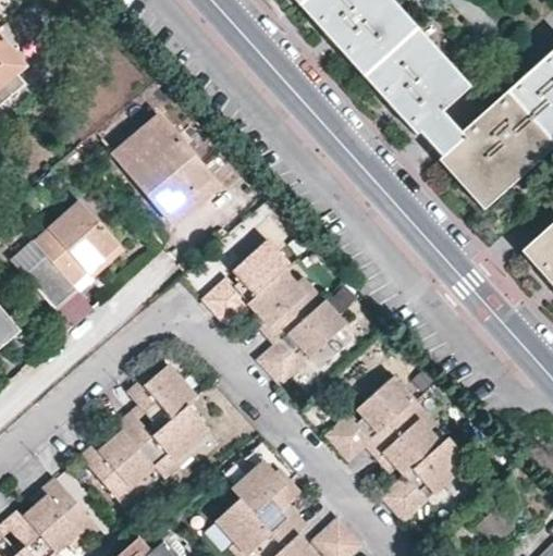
[(16,57),(26,69),(46,91),(90,56),(89,52),(47,0),(0,0),(0,37),(2,37),(16,57)]
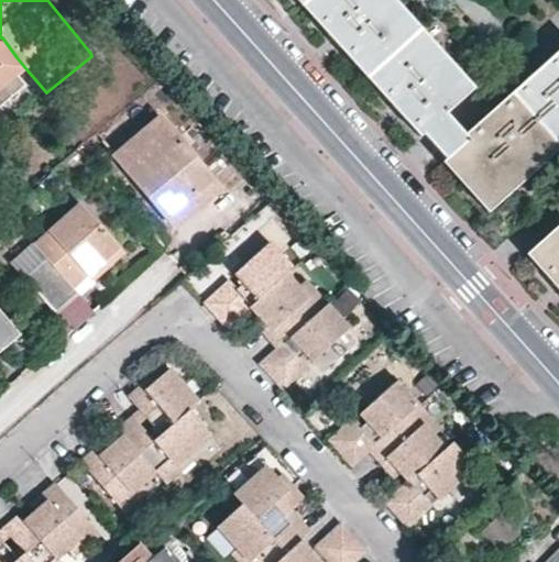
[(478,88),(433,36),(418,22),(417,21),(397,0),(298,0),(423,138),(427,134),(449,160),(446,163),(490,213),(558,151),(558,53),(470,133),(450,113),(478,88)]
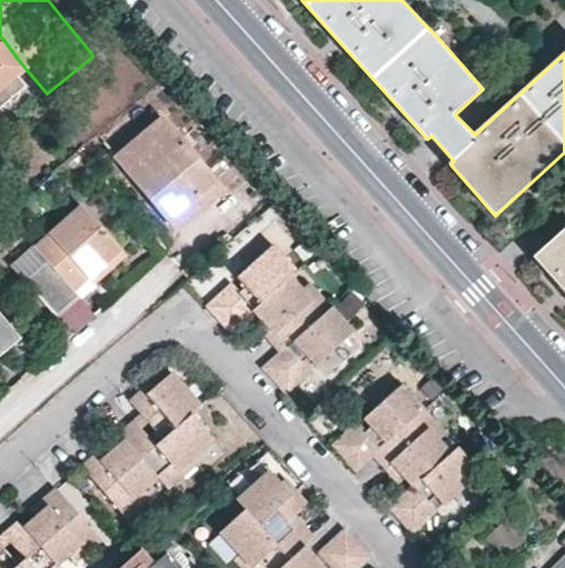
[(9,63),(17,58),(2,38),(0,38),(0,96),(7,103),(20,92),(23,82),(19,76),(9,63)]
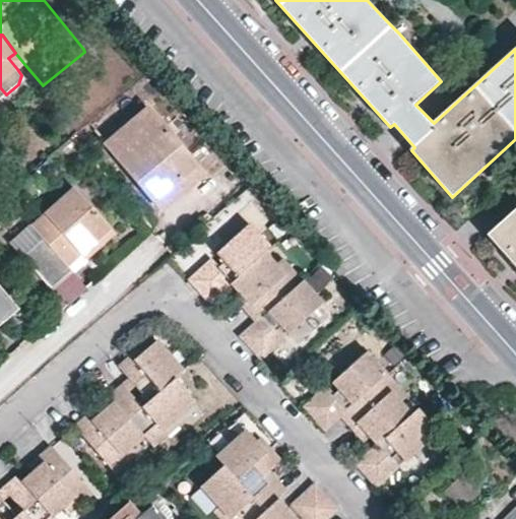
[(17,69),(24,64),(15,53),(8,58),(17,69)]
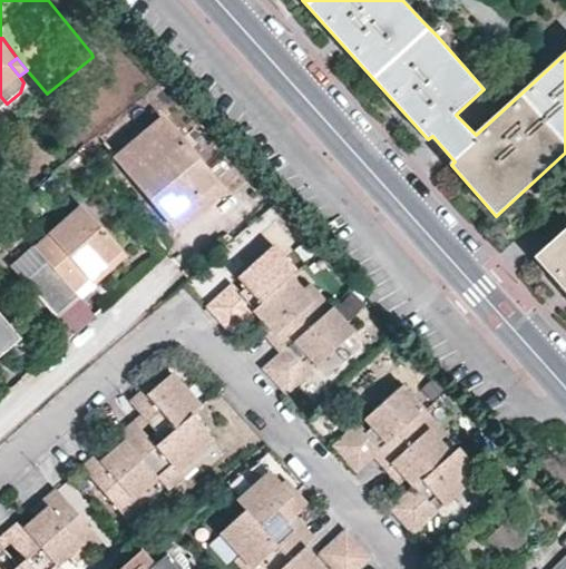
[(181,234),(228,193),(167,121),(118,162),(181,234)]
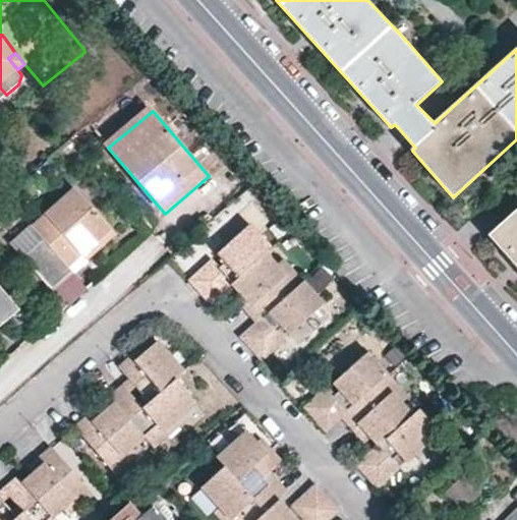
[(98,245),(106,248),(118,237),(77,191),(36,227),(46,241),(31,252),(29,251),(24,254),(56,291),(75,274),(71,269),(68,264),(80,253),(84,257),(98,245)]
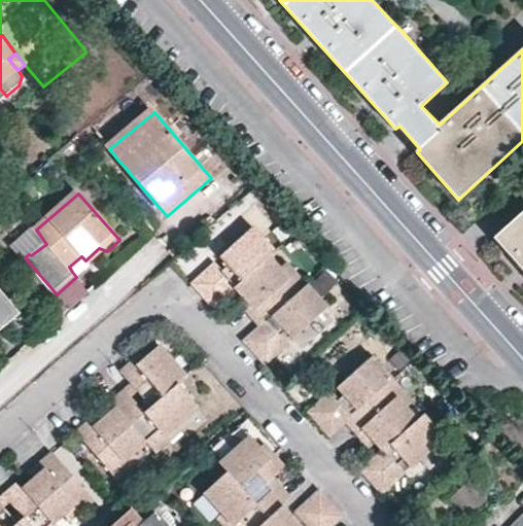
[(522,215),(495,240),(522,270),(522,215)]
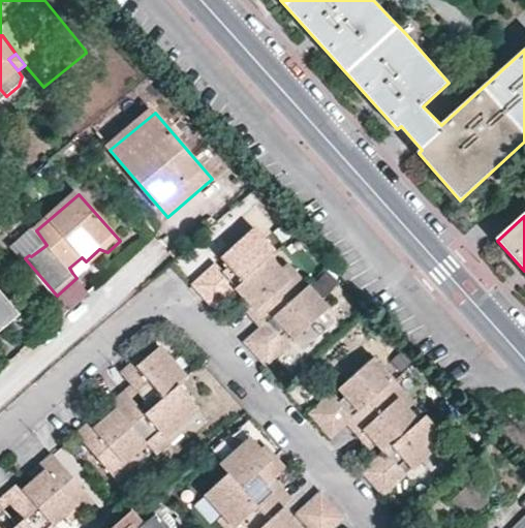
[(274,252),(252,228),(246,235),(220,258),(230,270),(225,275),(201,297),(212,308),(235,287),(267,258),(274,252)]
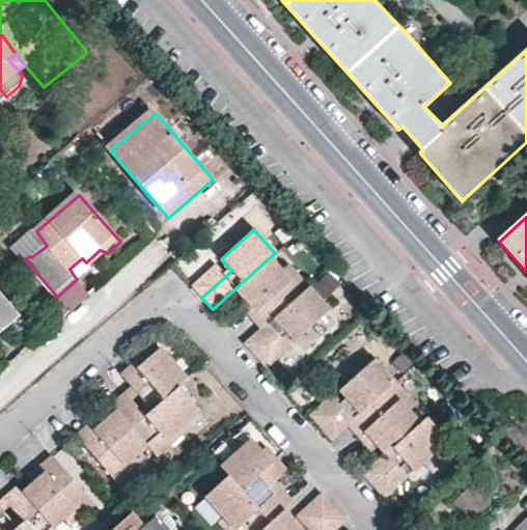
[(90,268),(108,253),(100,250),(86,262),(90,268)]
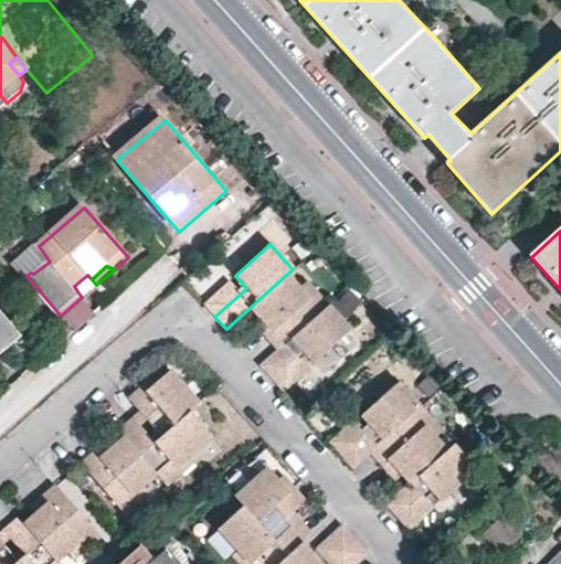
[(77,291),(92,279),(87,275),(74,286),(77,291)]
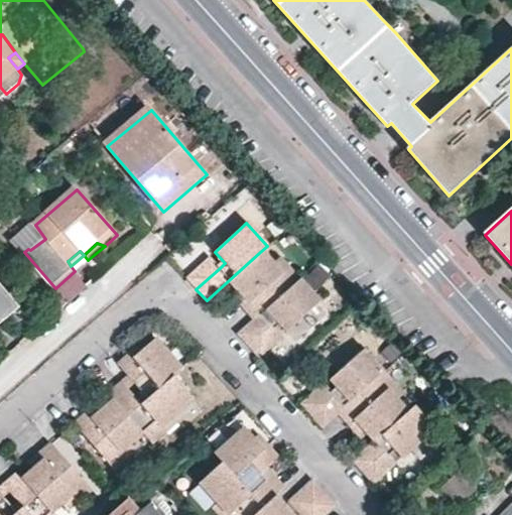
[(280,274),(271,265),(260,252),(229,280),(239,290),(250,303),(256,298),(266,308),(298,279),(287,267),(280,274)]
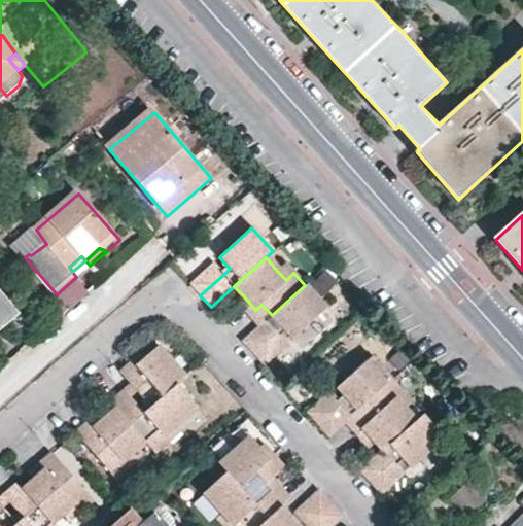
[(224,274),(213,261),(190,284),(196,290),(200,295),(224,274)]
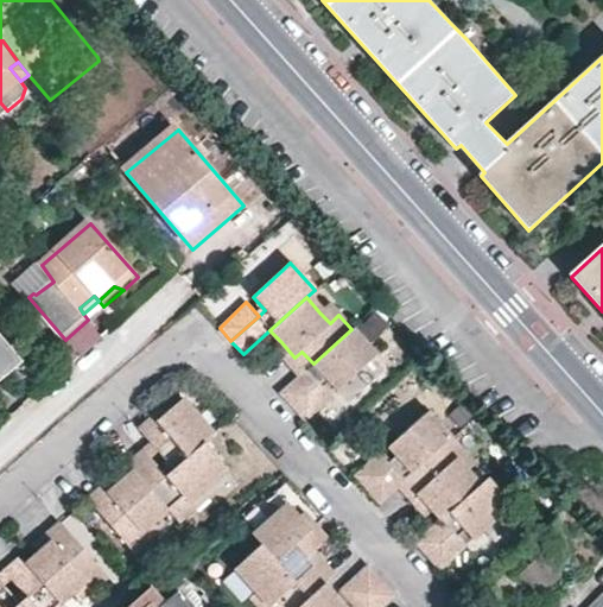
[(338,315),(329,304),(319,313),(330,323),(338,315)]
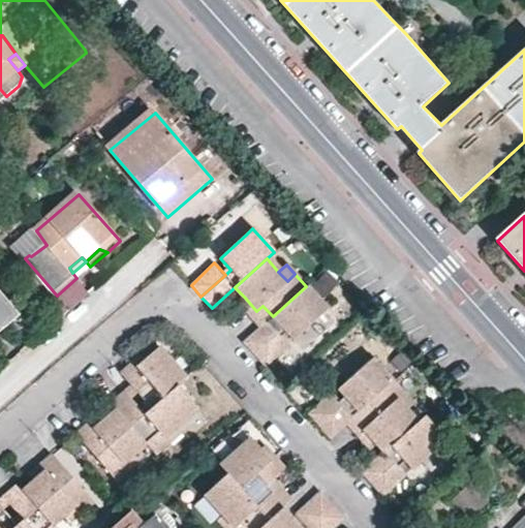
[(328,310),(306,286),(273,316),(260,327),(243,342),(254,354),(278,333),(284,329),(294,340),(328,310)]
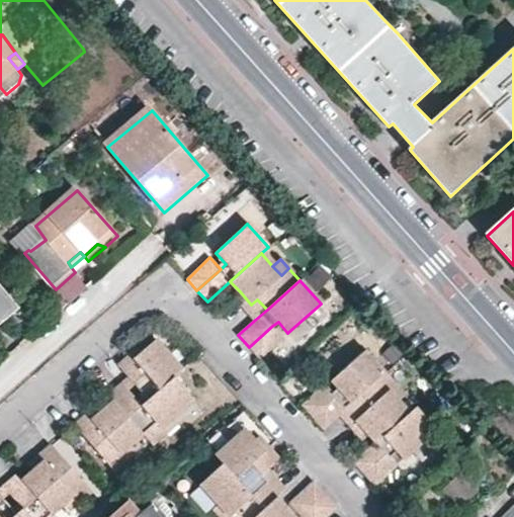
[(0,318),(1,318),(5,323),(20,311),(0,286),(0,318)]
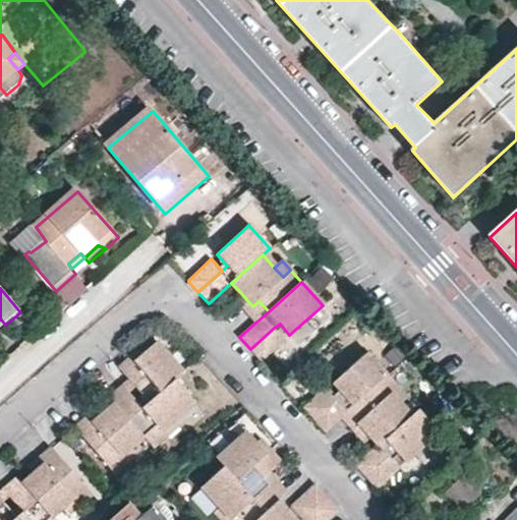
[(269,311),(259,301),(252,306),(241,293),(235,299),(256,322),(269,311)]
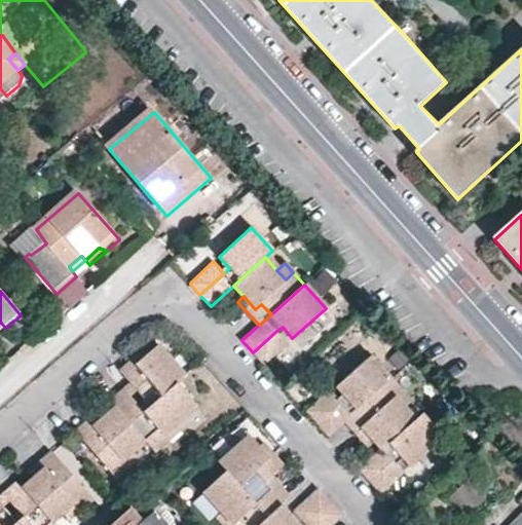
[(287,342),(276,331),(253,352),(257,357),(263,364),(287,342)]
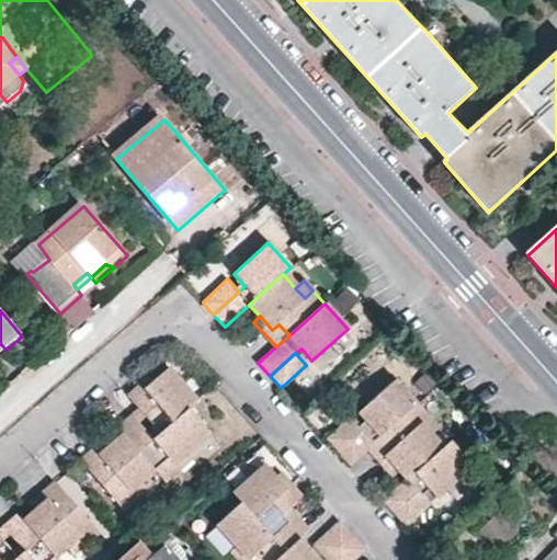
[(197,399),(169,365),(157,376),(144,387),(151,396),(140,406),(162,430),(189,407),(197,399)]
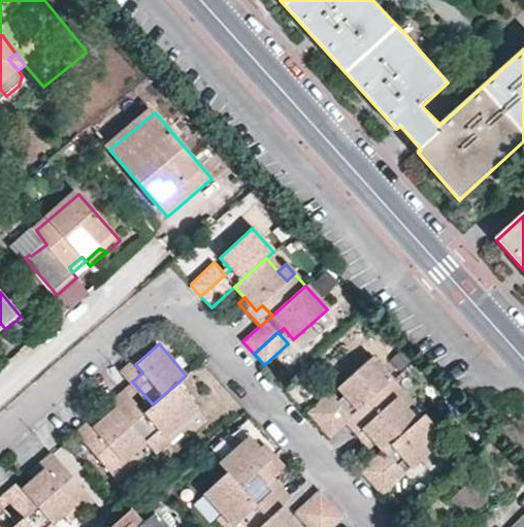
[(419,356),(411,347),(394,361),(402,370),(419,356)]
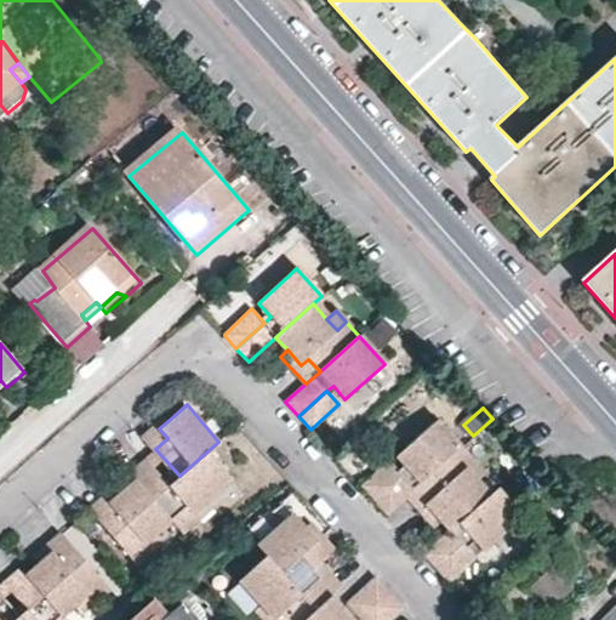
[(167,438),(159,428),(174,416),(169,411),(142,434),(155,449),(167,438)]
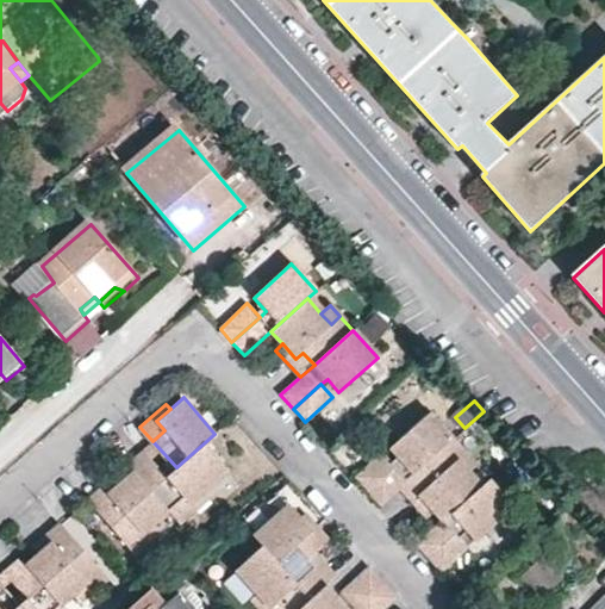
[(453,440),(438,424),(428,412),(390,447),(401,460),(395,466),(368,491),(380,504),(400,486),(413,474),(453,440)]
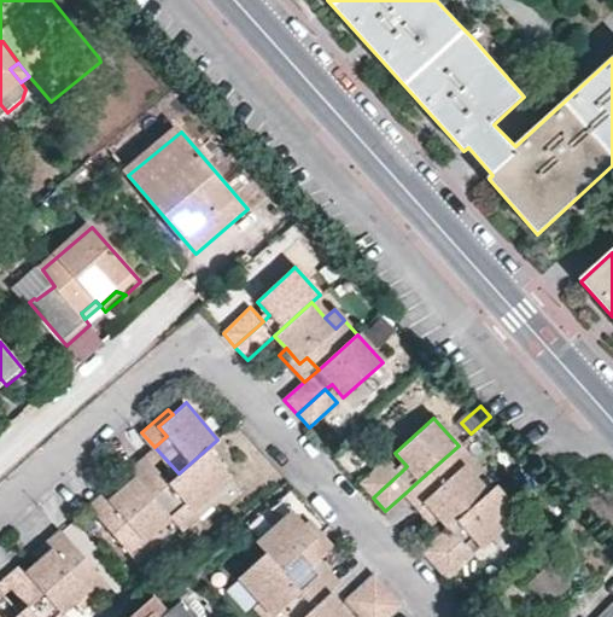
[(473,479),(462,467),(471,460),(459,446),(419,481),(431,494),(424,500),(437,513),(449,527),(486,494),(473,479)]
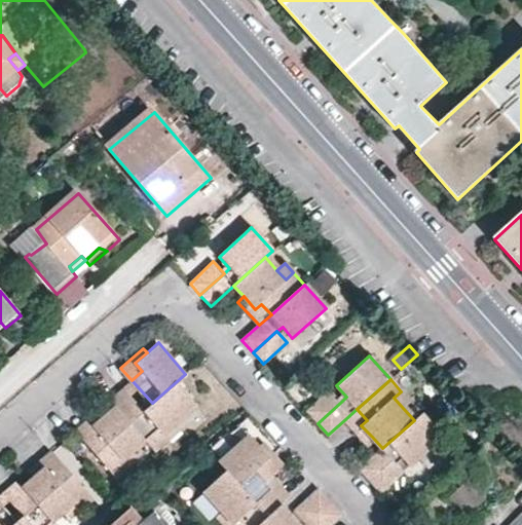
[(197,404),(177,381),(152,403),(147,408),(126,385),(113,398),(118,403),(150,440),(159,450),(171,439),(164,433),(177,422),(197,404)]
